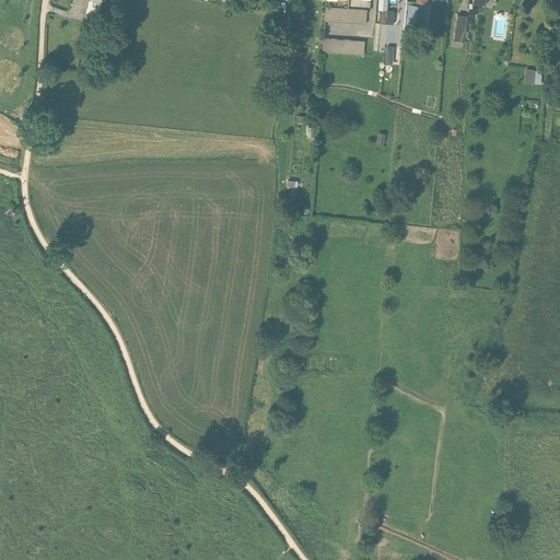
[(103,0),(89,0),(85,16),(98,20),(103,0)]
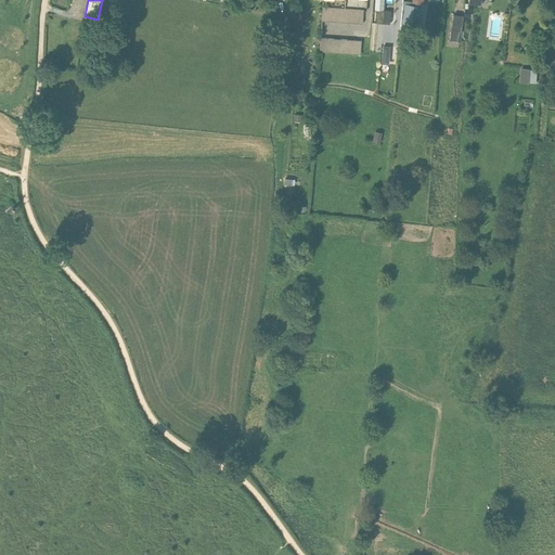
[(423,8),(404,5),(401,27),(418,29),(418,22),(421,22),(423,8)]
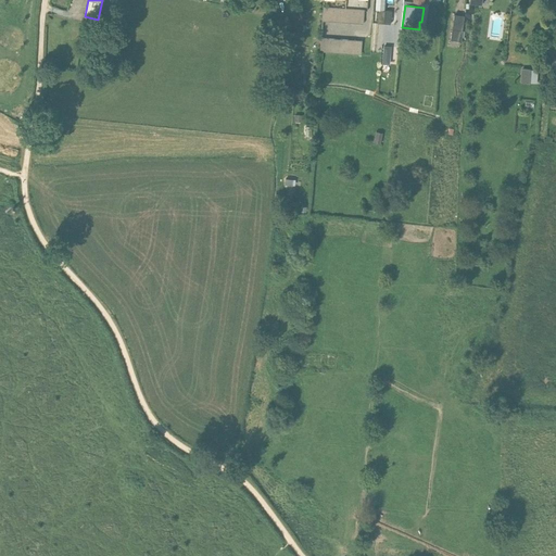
[(103,8),(101,17),(114,21),(116,11),(103,8)]
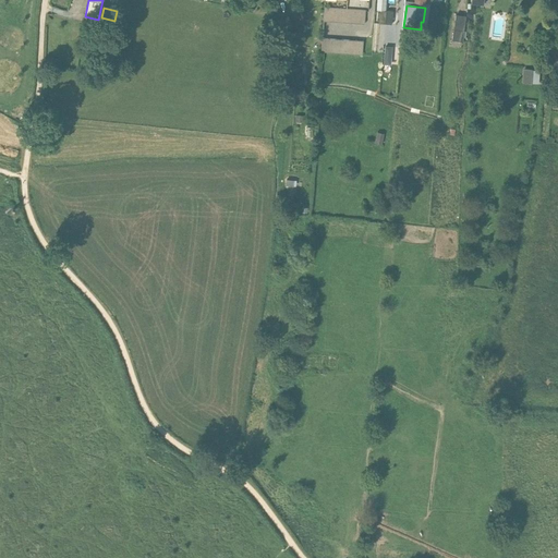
[(366,10),(324,8),(323,22),(365,24),(366,10)]
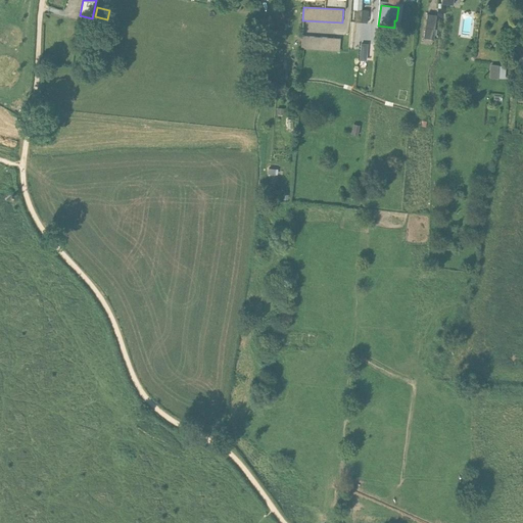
[(427,14),(424,38),(433,39),(436,16),(427,14)]
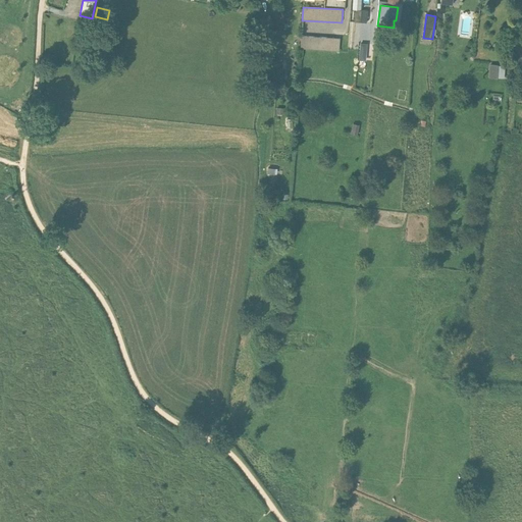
[(340,39),(301,37),(300,49),(340,52),(340,39)]
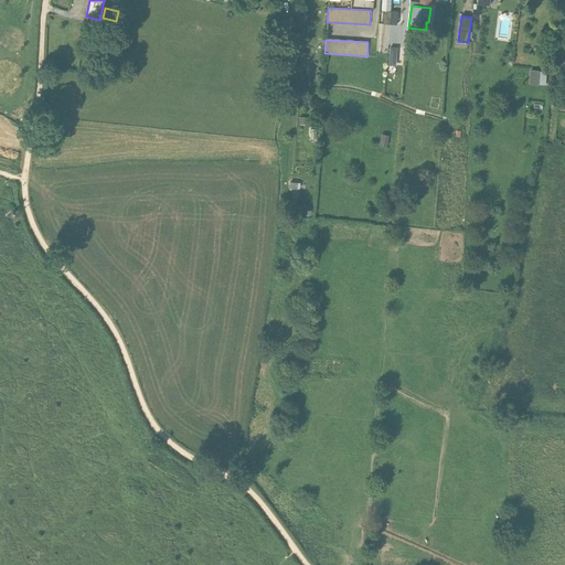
[(386,147),(390,136),(382,134),(379,145),(386,147)]
